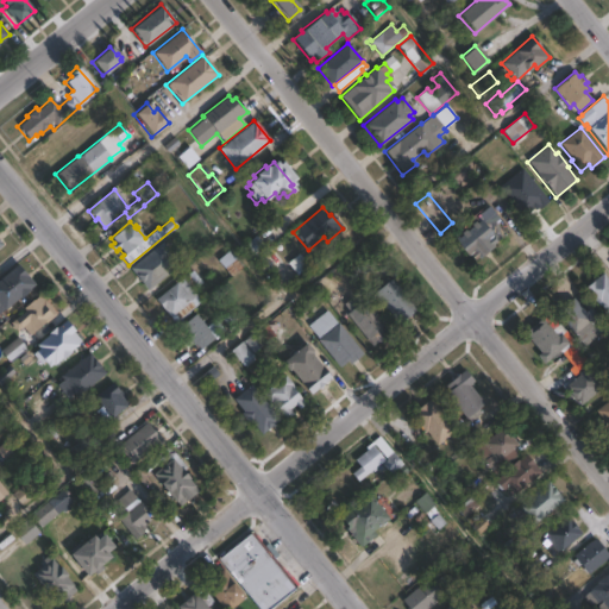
[(491,248),(477,259),(470,252),(466,255),(453,239),(477,219),(491,234),(485,240),(491,248)]
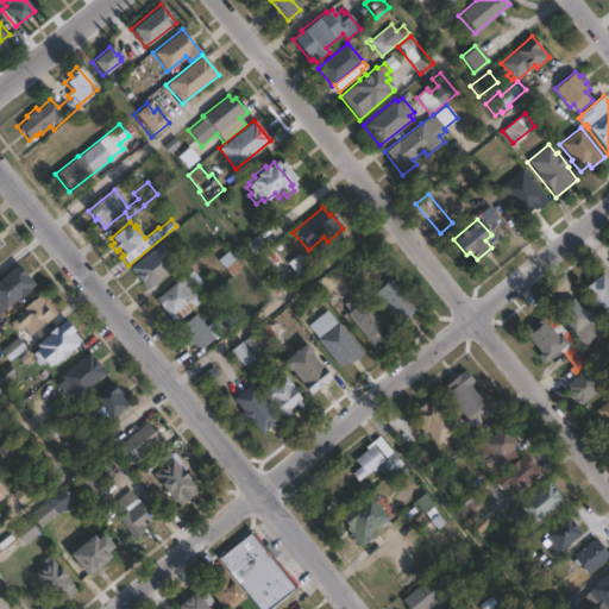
[(177,265),(146,292),(127,269),(158,243),(177,265)]
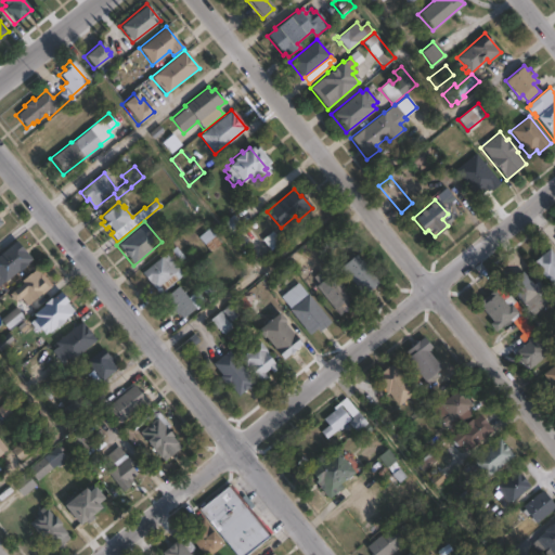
[(221,243),(209,253),(197,237),(208,228),(221,243)]
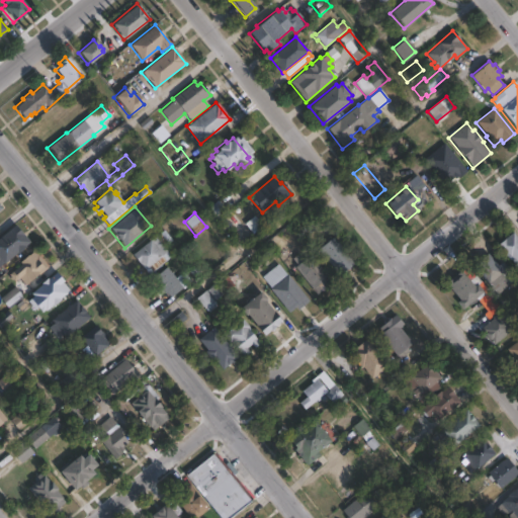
[(24,247),(15,255),(15,254),(0,266),(0,236),(13,225),(27,242),(23,246),(24,247)]
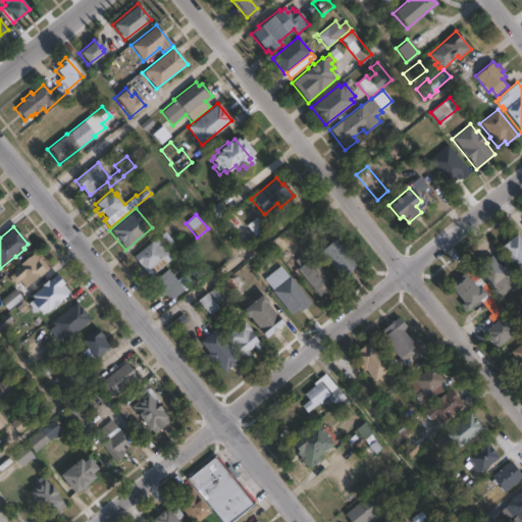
[(164,231),(172,242),(167,247),(166,246),(163,249),(167,254),(167,253),(172,258),(149,277),(146,272),(133,257),(150,243),(155,239),(156,240),(164,231)]
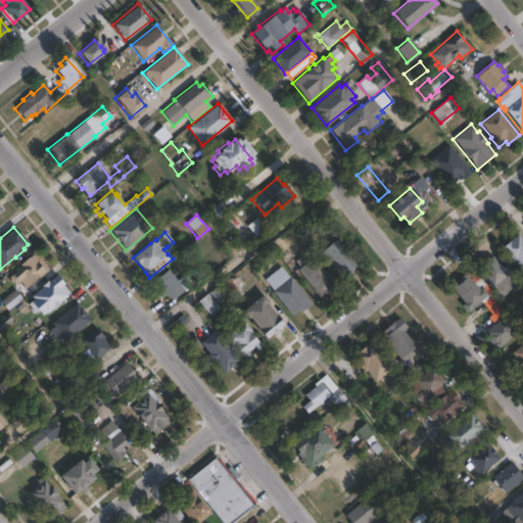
[(517,235),(520,240),(521,239),(522,241),(522,273),(522,274),(518,269),(519,268),(514,262),(513,263),(501,248),(517,235)]
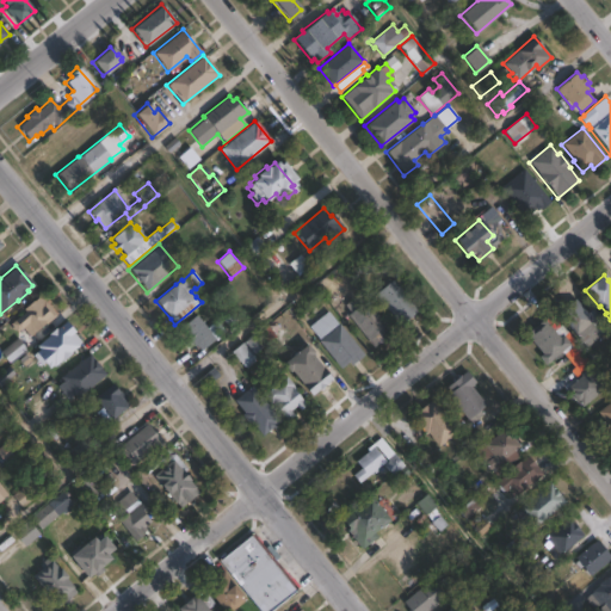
[(415,309),(397,323),(375,295),(392,281),(415,309)]
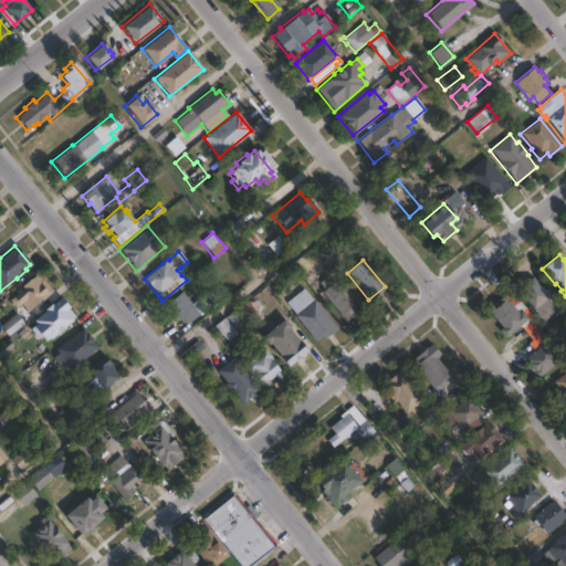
[(37,274),(52,293),(27,313),(20,304),(14,310),(8,301),(22,290),(20,286),(29,279),(30,280),(37,274)]
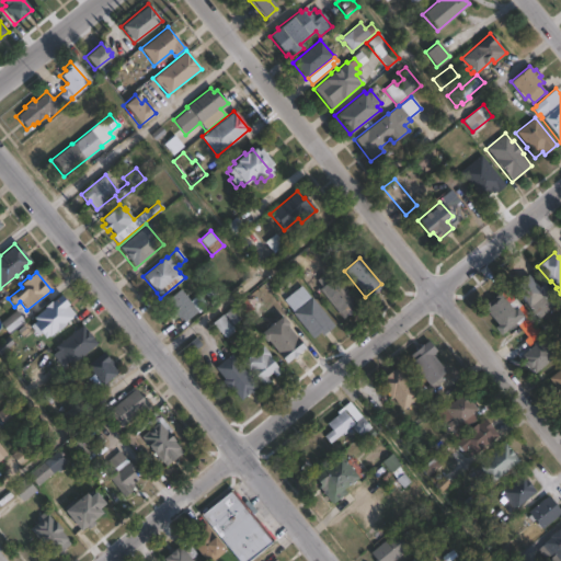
[(329,272),(333,277),(336,275),(359,307),(342,319),(320,288),(321,287),(316,281),(329,272)]
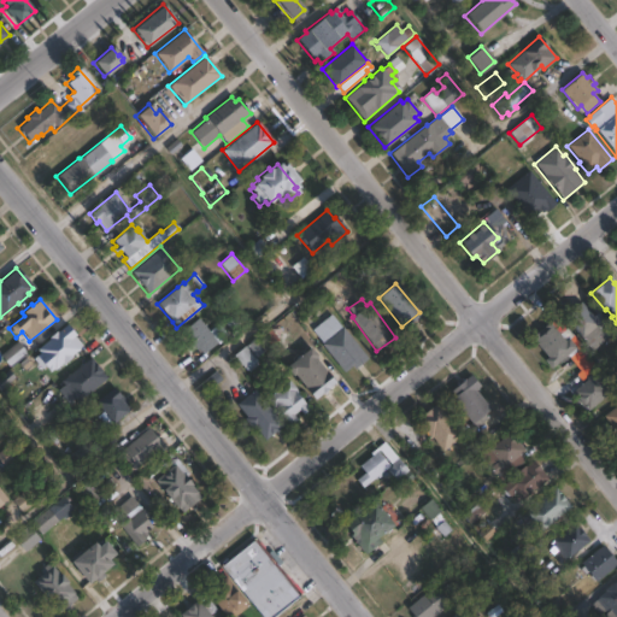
[(580,301),(592,317),(597,313),(606,325),(600,330),(604,334),(595,340),(591,333),(581,339),(563,315),(580,301)]
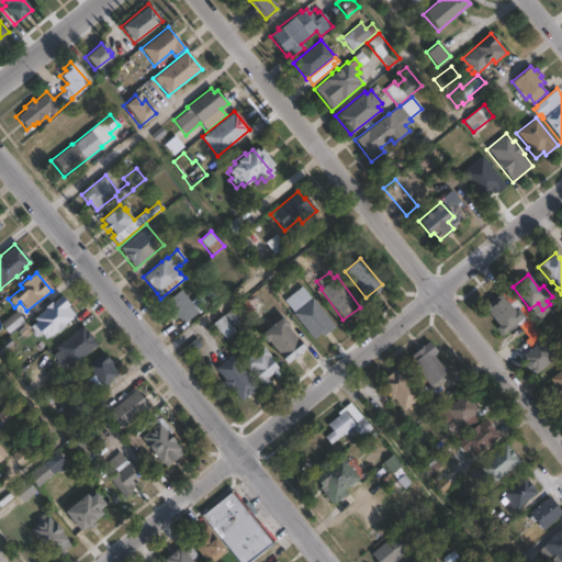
[(507,285),(544,335),(529,347),(525,340),(527,338),(516,324),(501,336),(495,328),(497,326),(483,307),(490,302),(492,304),(496,301),(494,298),(499,293),(498,292),(507,285)]
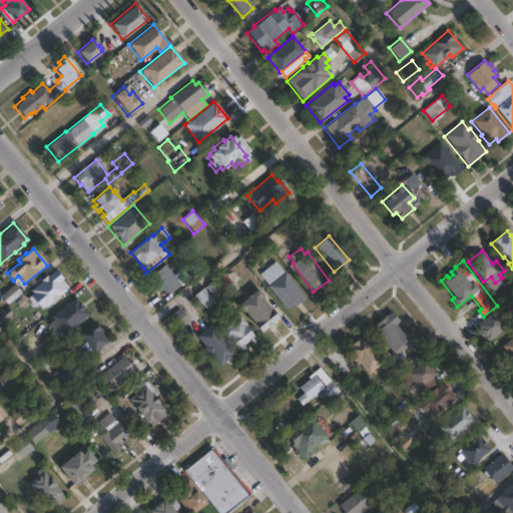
[(276,262),(284,273),(285,273),(291,280),(292,279),(296,285),(295,286),(305,298),(301,302),(303,304),(299,307),(297,306),(294,308),(292,305),(285,311),(266,287),(267,286),(259,276),(276,262)]
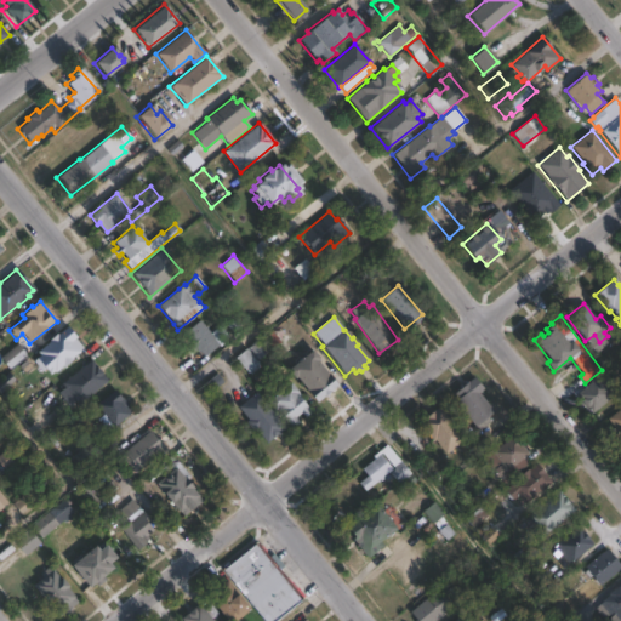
[(217,346),(203,358),(198,352),(197,353),(182,335),(199,320),(212,339),(212,340),(217,346)]
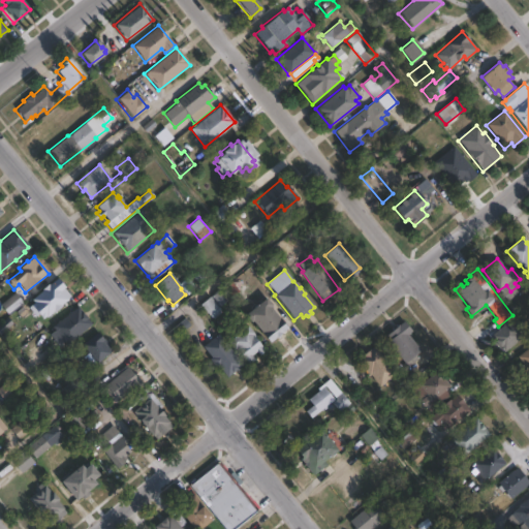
[(56,279),(63,288),(62,288),(68,297),(59,304),(61,306),(53,313),(52,312),(40,320),(36,315),(34,317),(27,308),(32,304),(29,300),(40,291),(39,290),(47,284),(47,285),(56,279)]
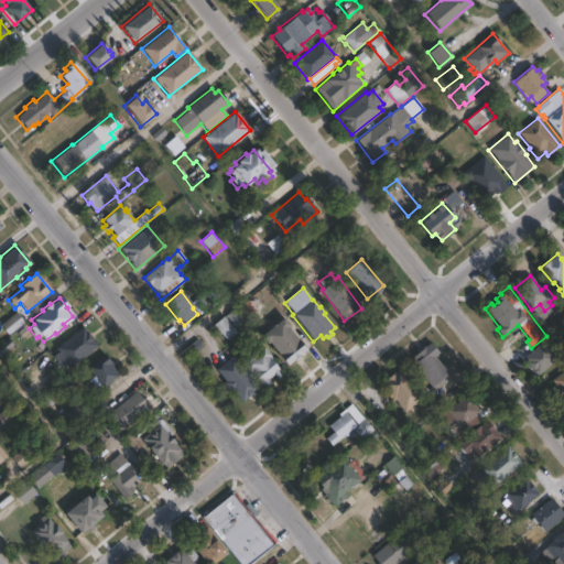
[(23,323),(7,335),(0,327),(0,325),(15,313),(23,323)]
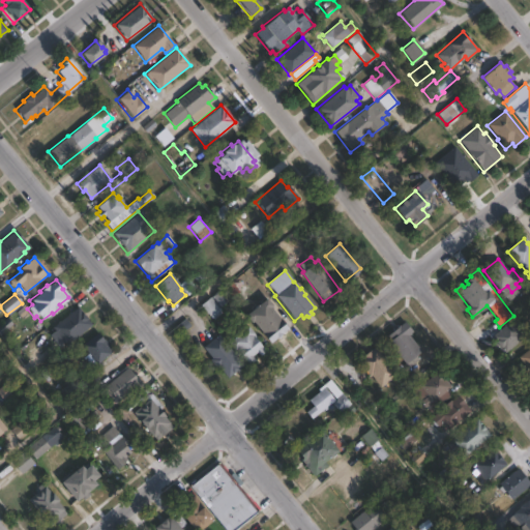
[(221,313),(213,319),(210,316),(209,317),(200,305),(210,297),(218,308),(217,308),(221,313)]
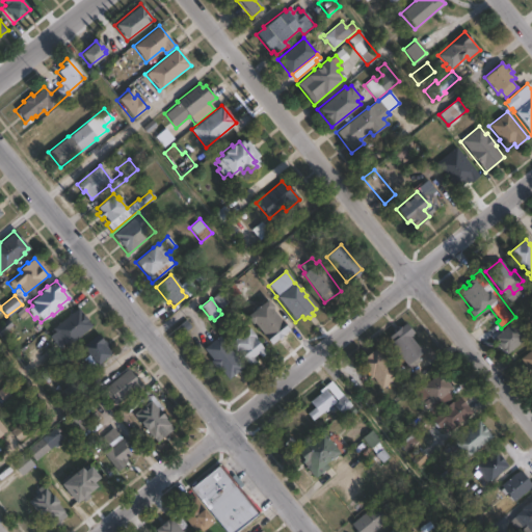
[(269,310),(287,330),(281,336),(283,338),(278,341),(276,339),(269,346),(251,324),(250,325),(244,318),(265,300),(271,309),(269,310)]
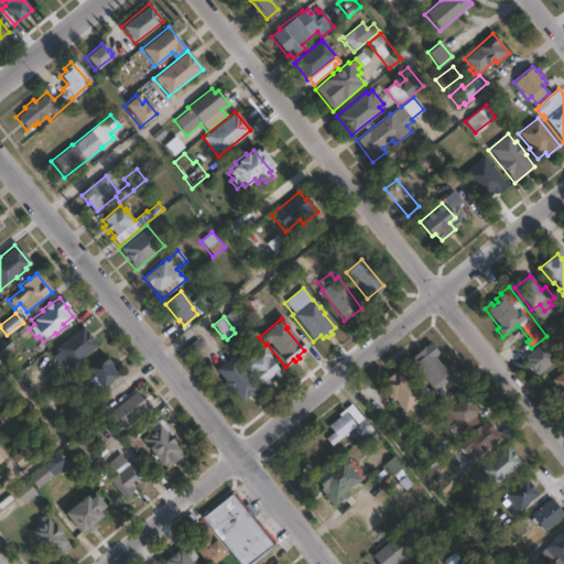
[(97,346),(69,368),(66,365),(61,369),(51,358),(57,353),(54,349),(83,326),(97,346)]
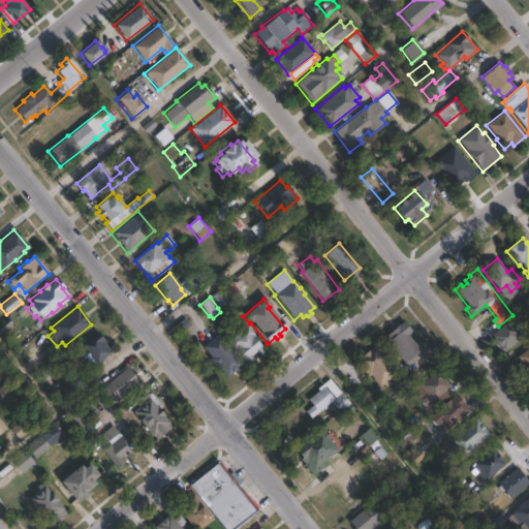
[(508,319),(516,328),(520,324),(528,334),(503,353),(499,348),(498,349),(493,342),(494,341),(490,337),(503,327),(501,324),(508,319)]
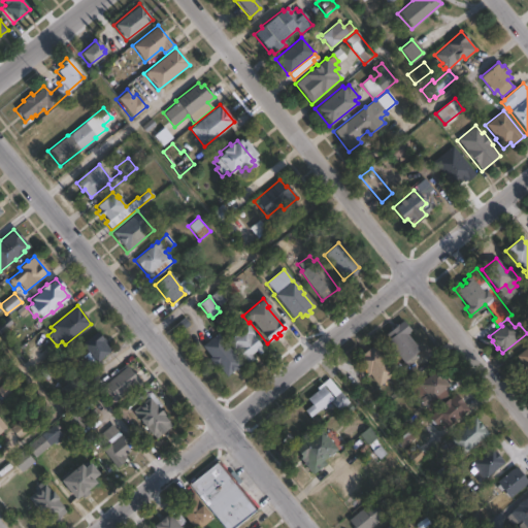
[(418,357),(409,364),(406,361),(402,363),(386,341),(389,339),(385,335),(402,322),(410,332),(406,334),(419,351),(415,354),(418,357)]
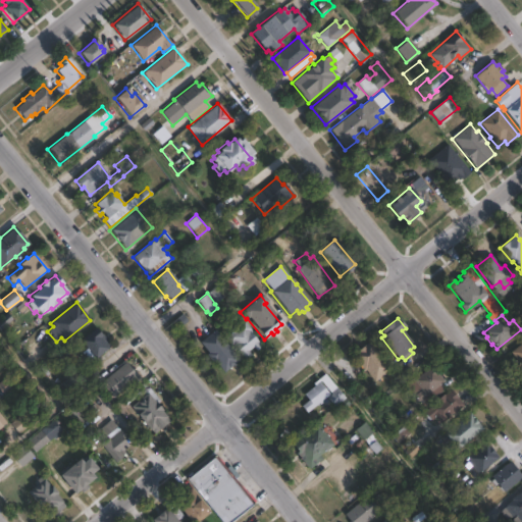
[(249,330),(258,342),(259,342),(262,346),(255,351),(253,348),(248,352),(251,355),(244,361),(224,337),(245,322),(251,329),(249,330)]
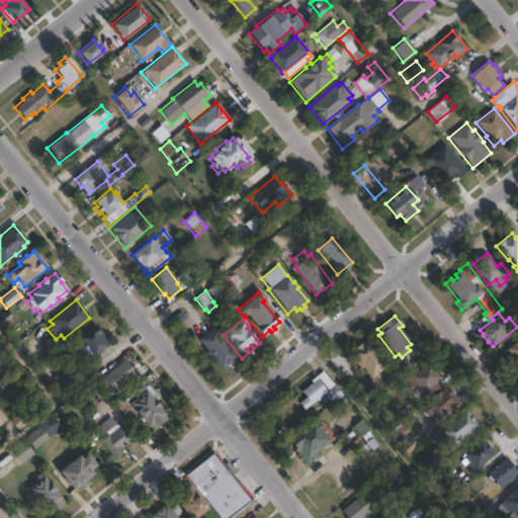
[(110,344),(92,357),(92,356),(88,359),(80,349),(84,346),(79,339),(96,325),(110,344)]
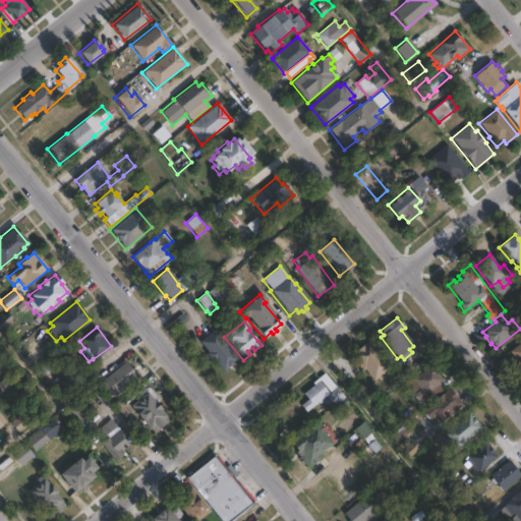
[(238,359),(222,372),(214,362),(212,363),(205,354),(207,353),(197,342),(214,329),(238,359)]
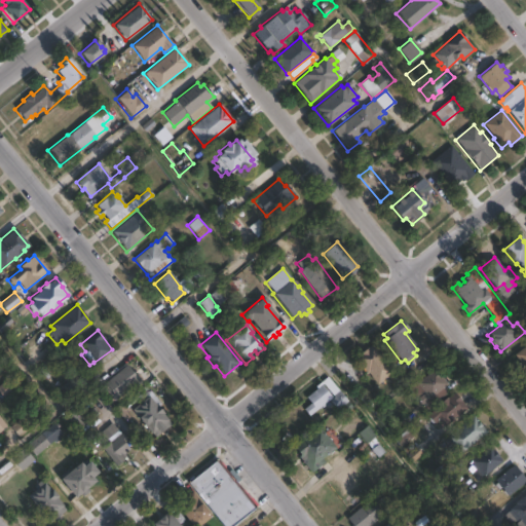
[(392,372),(376,385),(368,374),(367,374),(354,359),(372,344),(392,372)]
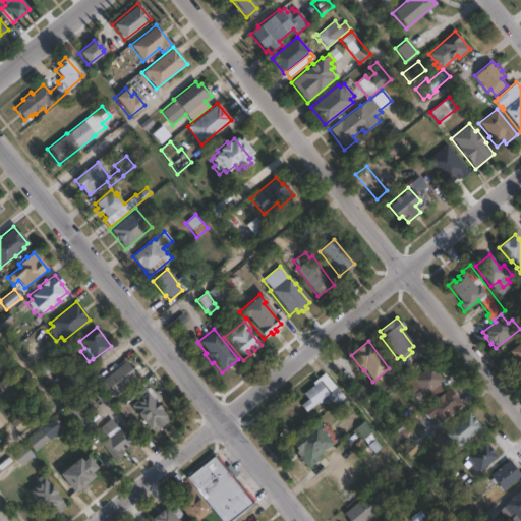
[(520,367),(509,352),(520,342),(520,367)]
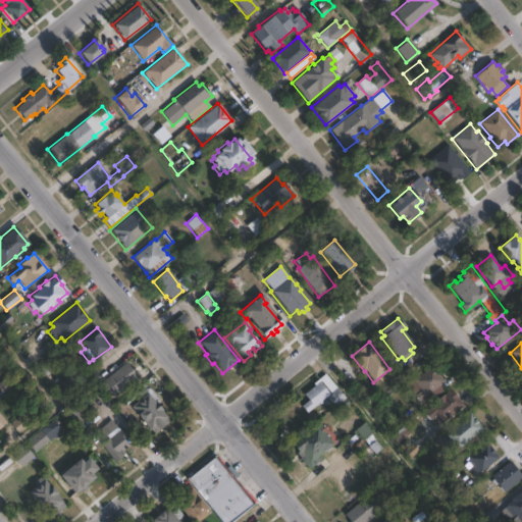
[(138,377),(112,400),(100,384),(103,382),(102,381),(123,362),(138,377)]
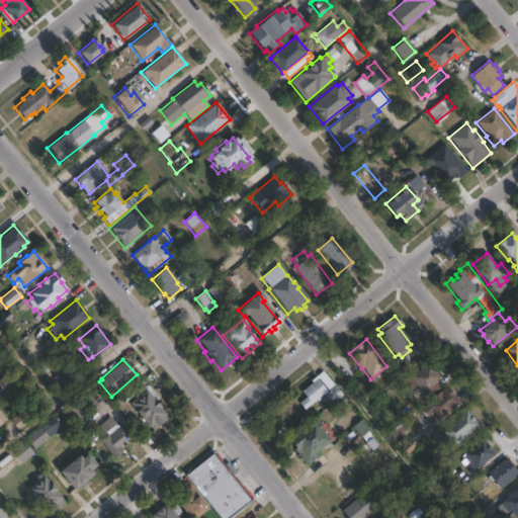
[(428,363),(440,379),(436,382),(440,387),(420,405),(415,399),(413,401),(409,395),(411,394),(406,386),(402,390),(399,385),(402,382),(411,374),(412,376),(428,363)]
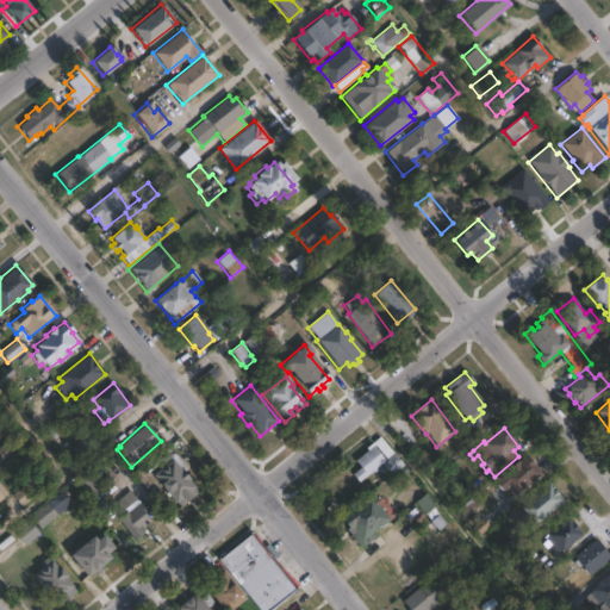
[(379,437),(402,466),(387,478),(383,472),(385,471),(380,465),(356,484),(350,477),(360,468),(354,461),(367,452),(365,449),(379,437)]
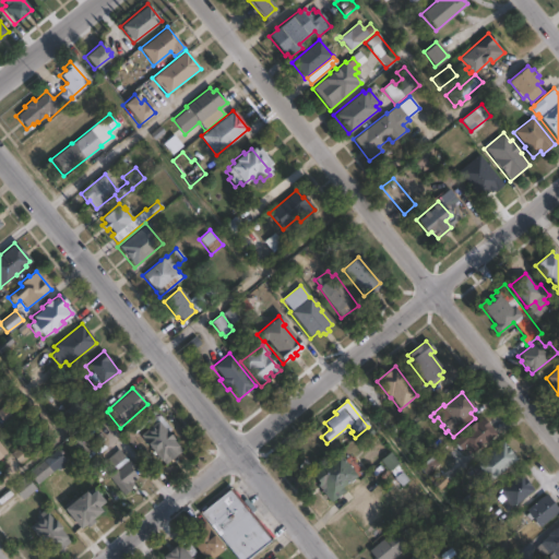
[(163,429),(165,431),(166,430),(174,440),(173,441),(181,452),(164,465),(161,462),(159,463),(153,453),(152,454),(144,445),(146,444),(139,436),(147,429),(144,423),(153,416),(159,416),(167,426),(163,429)]
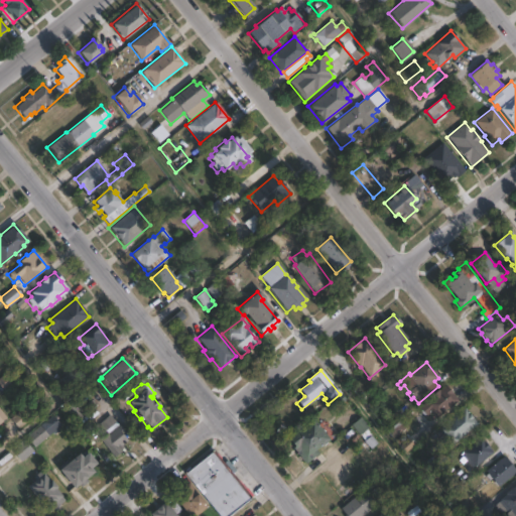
[(445,386),(458,401),(434,420),(429,413),(424,417),(417,409),(430,398),(429,397),(438,390),(438,391),(445,386)]
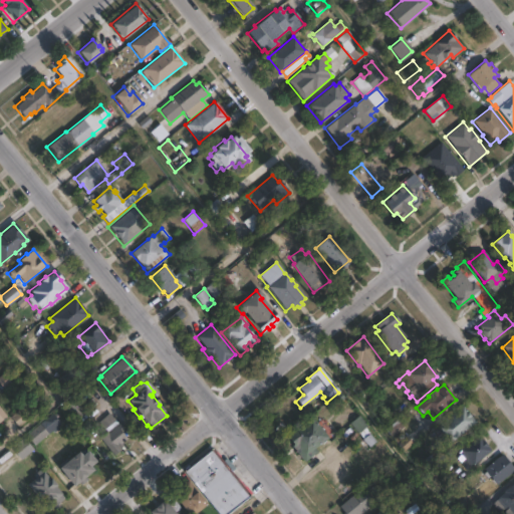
[(475,423),(449,444),(436,429),(462,407),(475,423)]
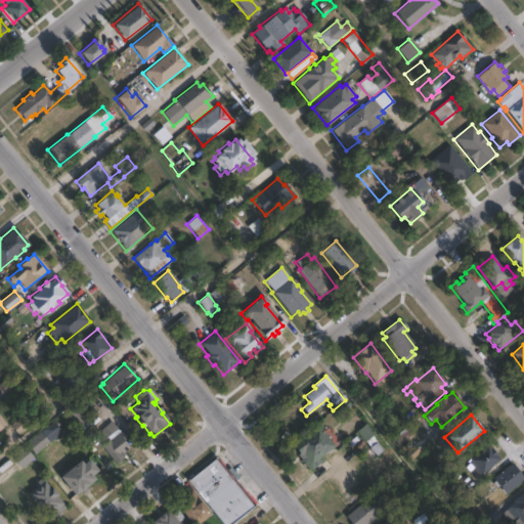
[(58,438),(53,442),(52,440),(36,454),(27,443),(52,422),(61,432),(56,436),(58,438)]
